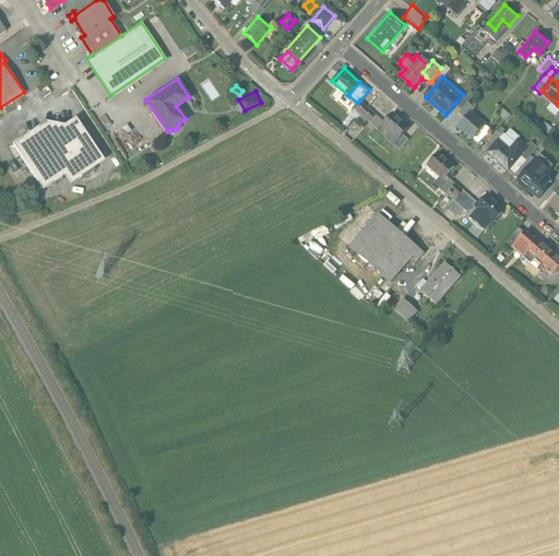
[(463,94),(455,103),(462,108),(470,98),(464,93),(463,94)]
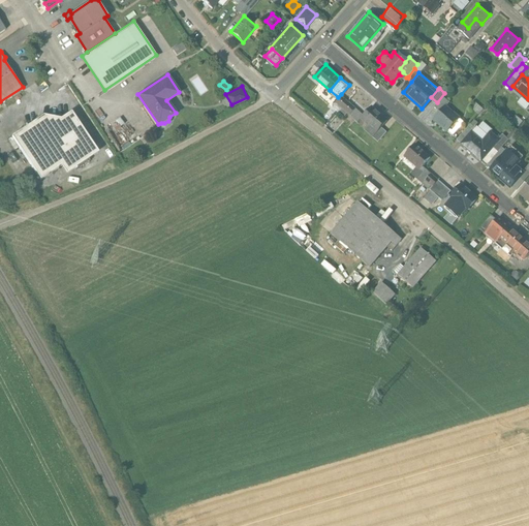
[(338,97),(336,101),(343,106),(348,100),(341,94),(338,97)]
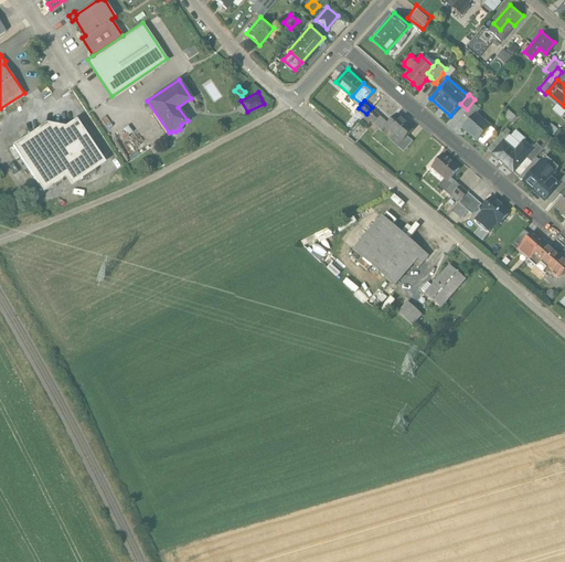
[(473,102),(464,113),(470,118),(476,112),(476,113),(480,107),(473,102)]
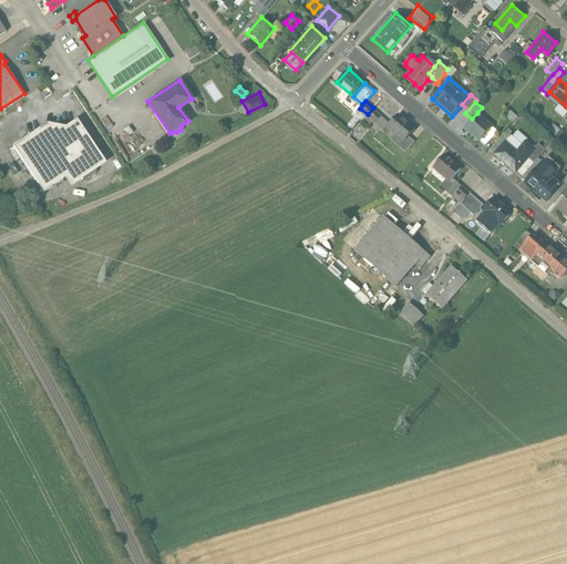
[(373,108),(368,114),(375,122),(381,114),(373,108)]
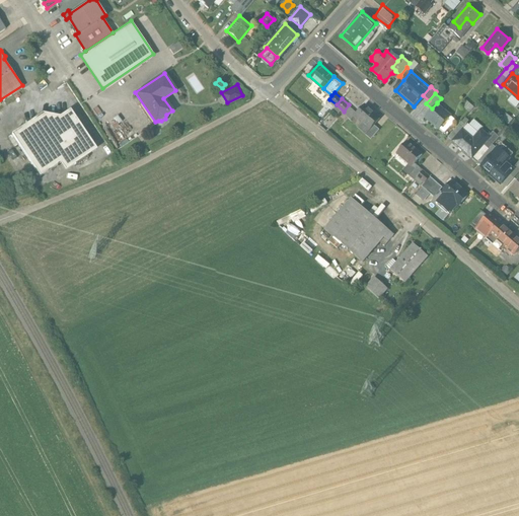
[(437,103),(437,102),(432,108),(425,116),(439,128),(450,115),(437,103)]
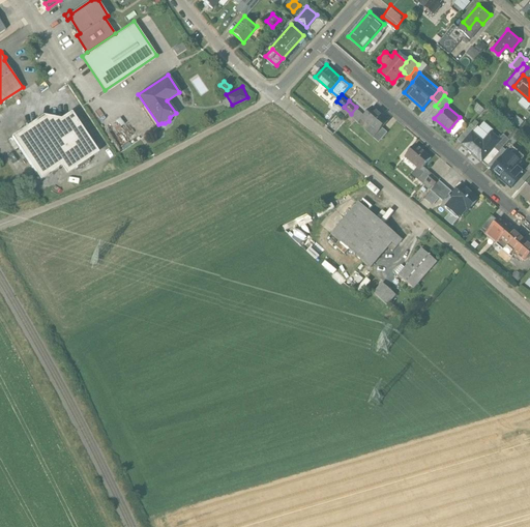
[(387,119),(372,106),(364,114),(361,117),(377,130),(382,124),(387,119)]
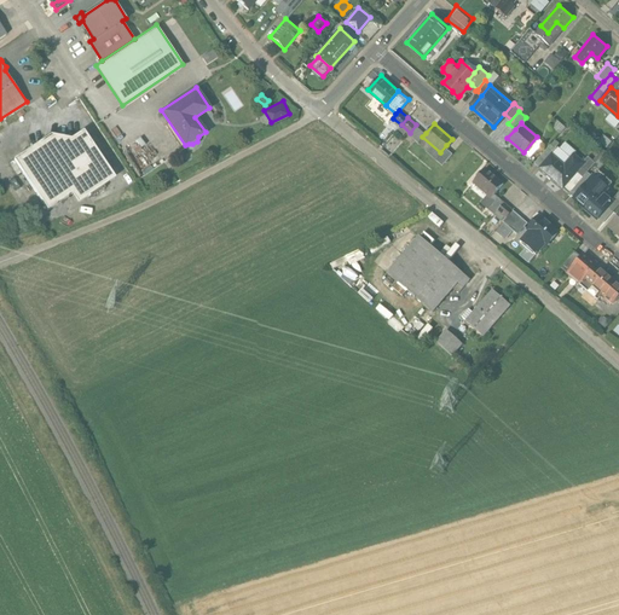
[(426,133),(416,125),(410,133),(420,140),(422,137),(426,133)]
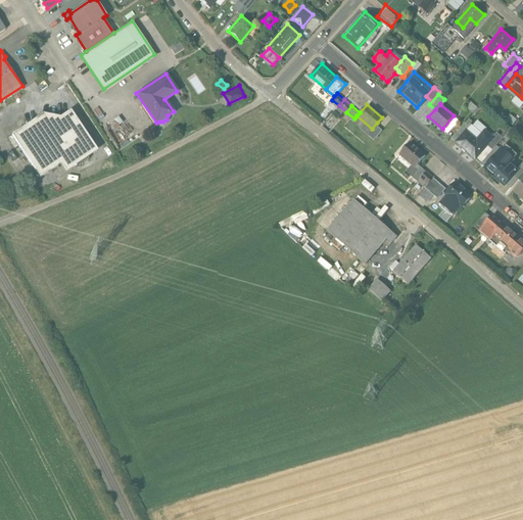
[(51,120),(43,117),(42,122),(33,120),(12,133),(40,176),(70,155),(63,145),(85,131),(70,109),(60,115),(52,114),(51,120)]
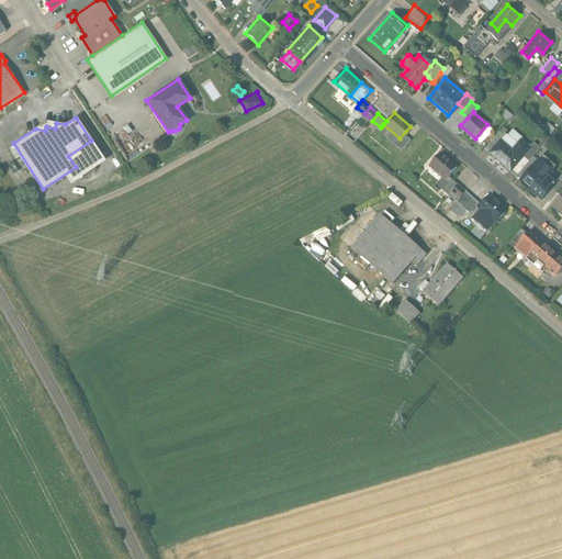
[(499,131),(490,142),(494,146),(501,138),(504,134),(499,131)]
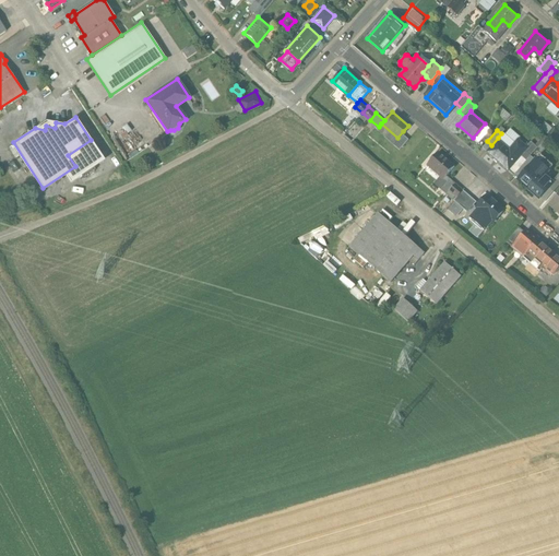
[(409,137),(403,131),(397,138),(394,143),(400,148),(409,137)]
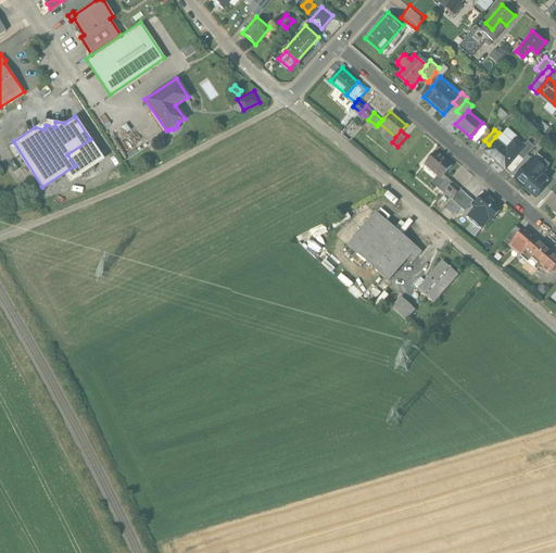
[(506,147),(495,137),(489,145),(484,150),(505,167),(517,153),(523,146),(522,145),(515,138),(506,147)]
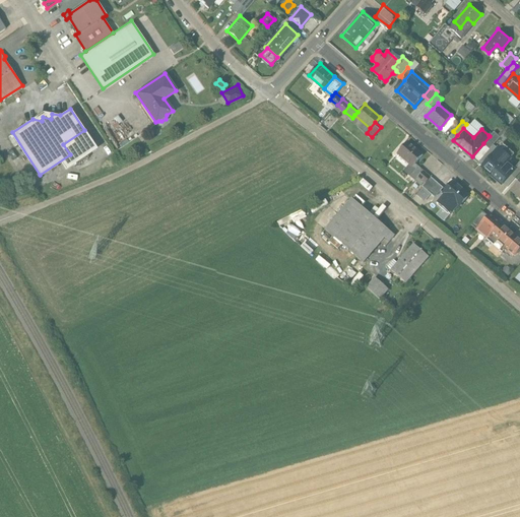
[(84,130),(63,144),(70,154),(74,159),(94,145),(84,130)]
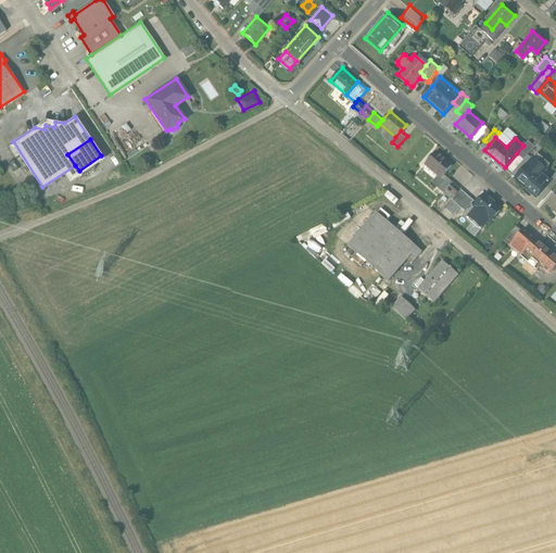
[(527,140),(522,145),(523,146),(517,153),(522,159),(527,153),(533,146),(527,140)]
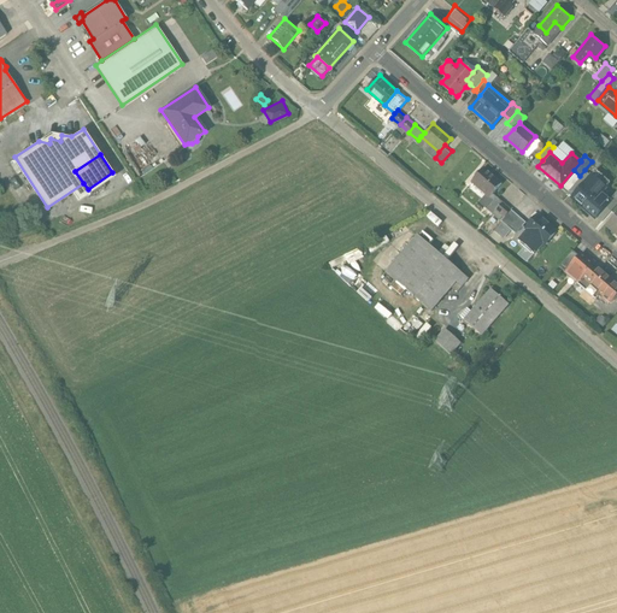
[(501,182),(483,166),(471,180),(489,195),(501,182)]
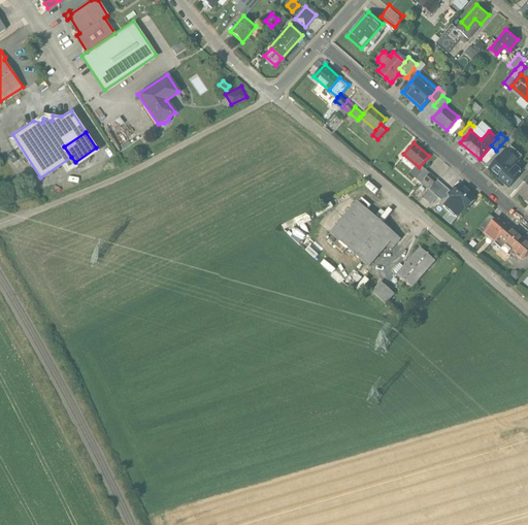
[(485,163),(490,167),(505,150),(500,145),(496,151),(485,163)]
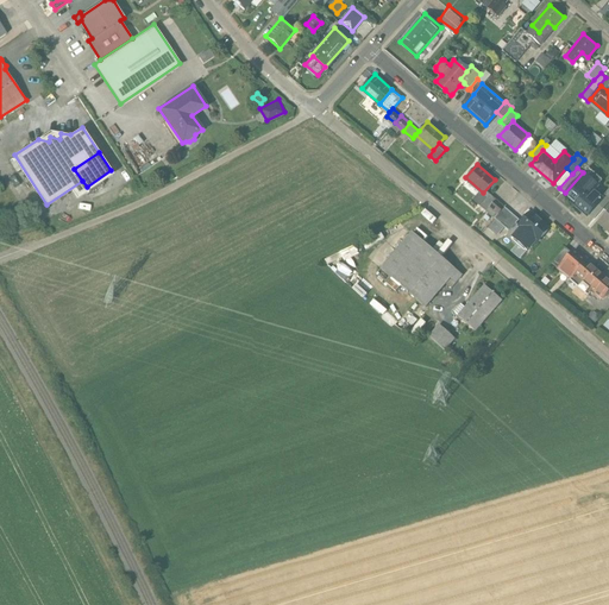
[(597,184),(583,172),(565,193),(588,213),(602,197),(592,189),(597,184)]
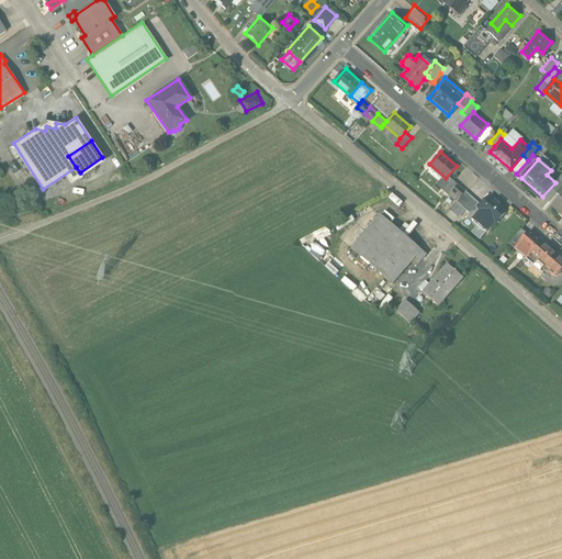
[(452,178),(444,189),(457,200),(465,190),(452,178)]
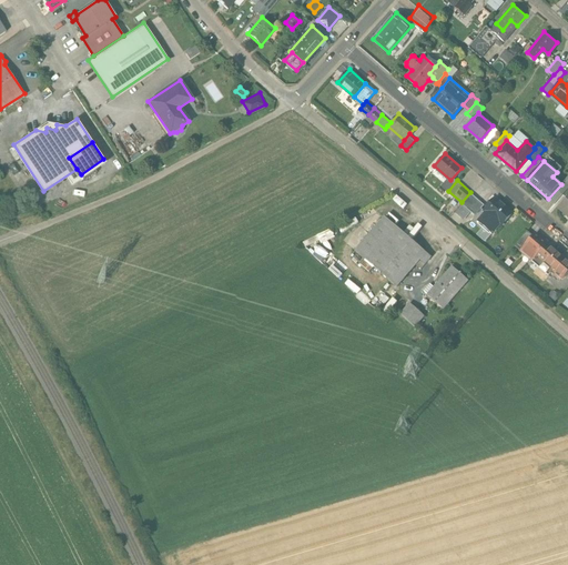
[(470,192),(462,202),(475,214),(484,203),(470,192)]
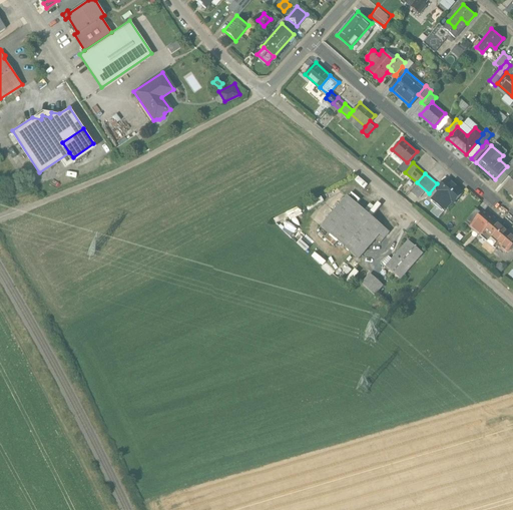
[(462,190),(447,177),(437,188),(438,189),(431,198),(444,209),(451,200),(453,201),(462,190)]
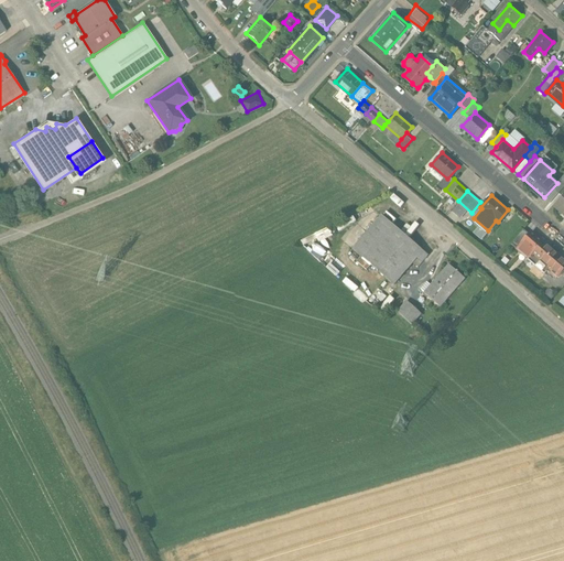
[(381,213),(351,247),(393,283),(413,260),(418,265),(427,254),(381,213)]
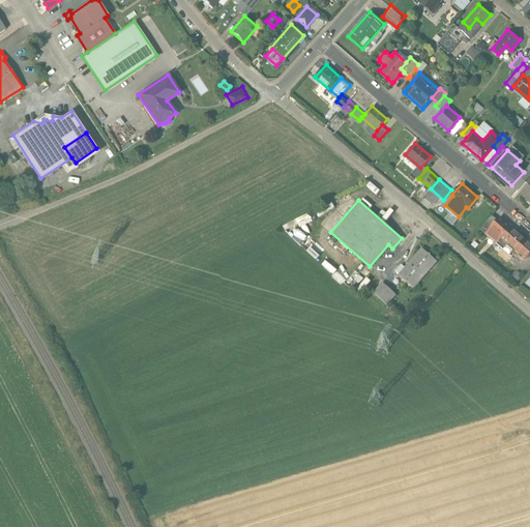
[(310,212),(296,215),(298,223),(311,220),(310,212)]
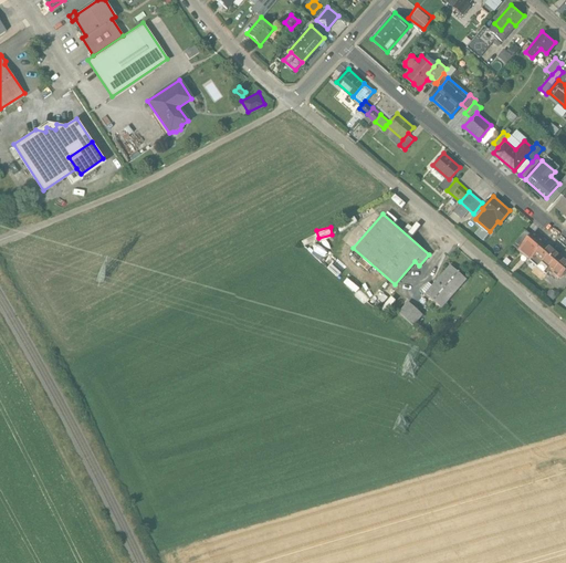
[(525,228),(513,243),(519,248),(531,233),(525,228)]
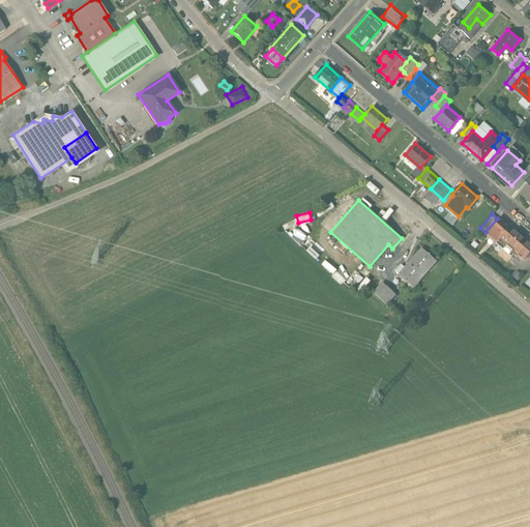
[(529,252),(529,241),(500,215),(497,218),(486,232),(512,256),(516,251),(525,259),(529,252)]
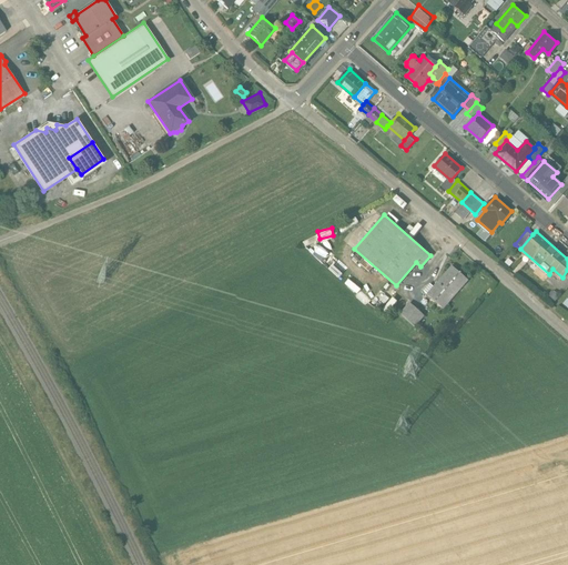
[(452,265),(428,293),(427,292),(427,293),(443,306),(456,292),(455,292),(466,279),(467,279),(468,279),(452,264),(452,265)]
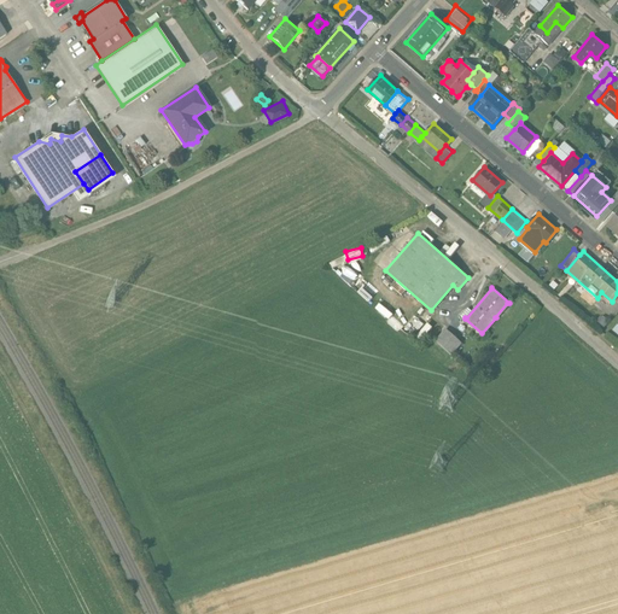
[(445,327),(436,339),(450,354),(461,341),(445,327)]
